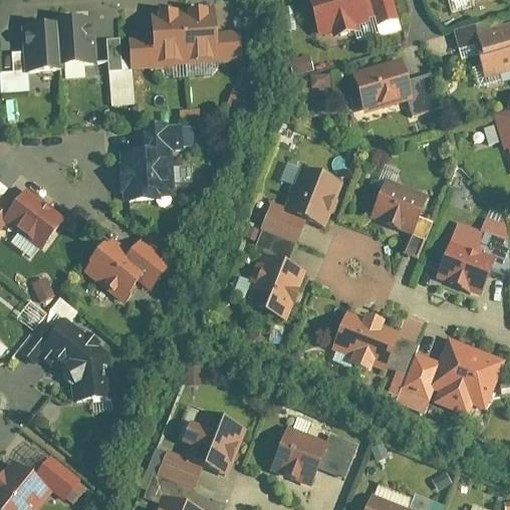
[(309,0),(319,32),(368,19),(363,0),(309,0)]
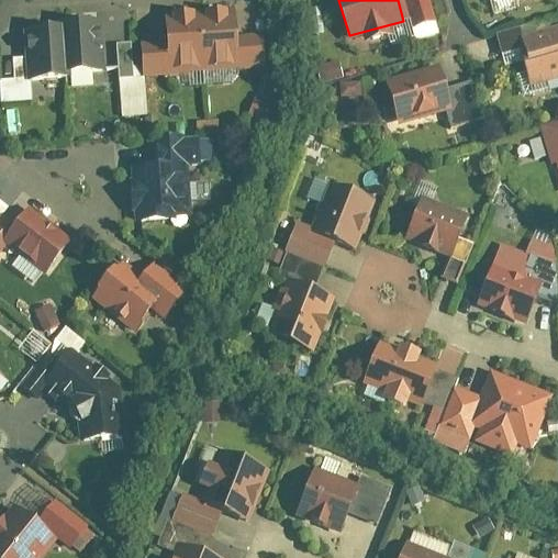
[(406,0),(413,23),(437,17),(432,0),(406,0)]
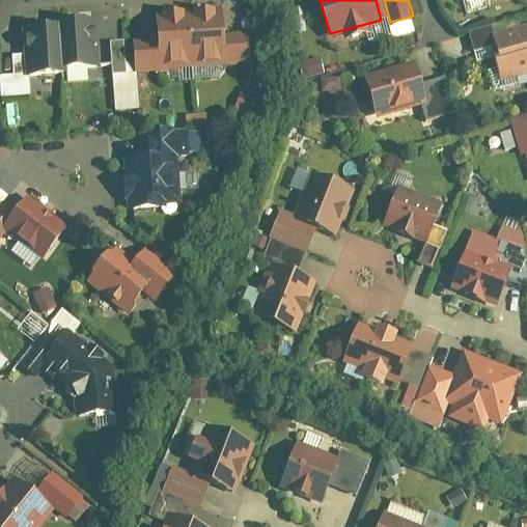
[(158,36),(160,62),(225,57),(224,31),(222,4),(156,9),(158,36)]
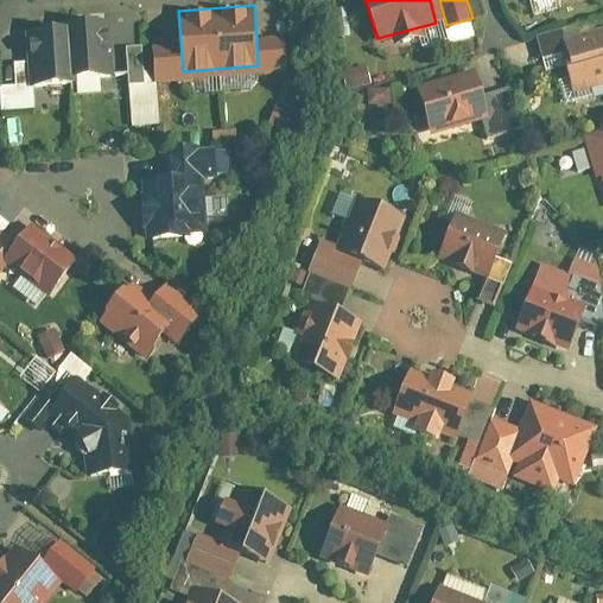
[(115,71),(112,19),(68,23),(68,29),(71,74),(115,71)]
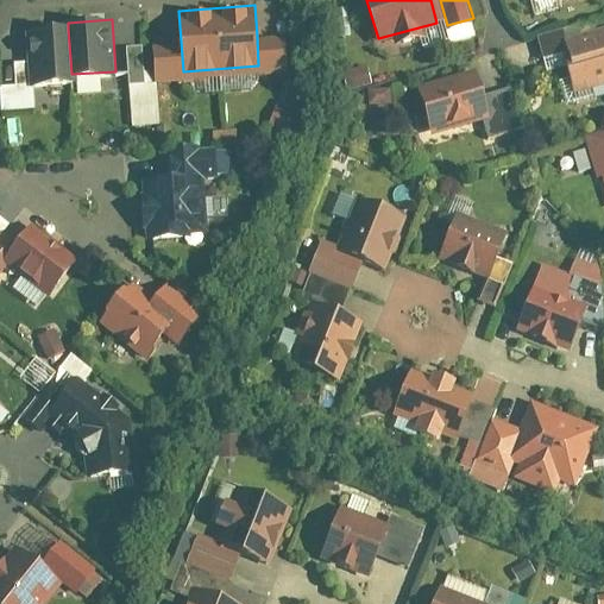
[(572,87),(603,79),(603,24),(560,36),(572,87)]
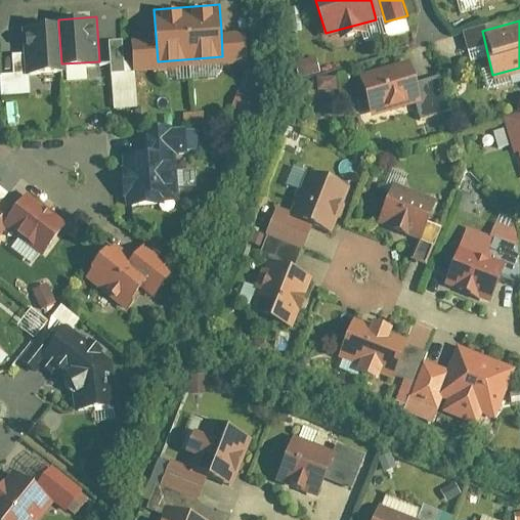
[(61,63),(58,25),(25,27),(26,49),(28,72),(62,69),(61,63)]
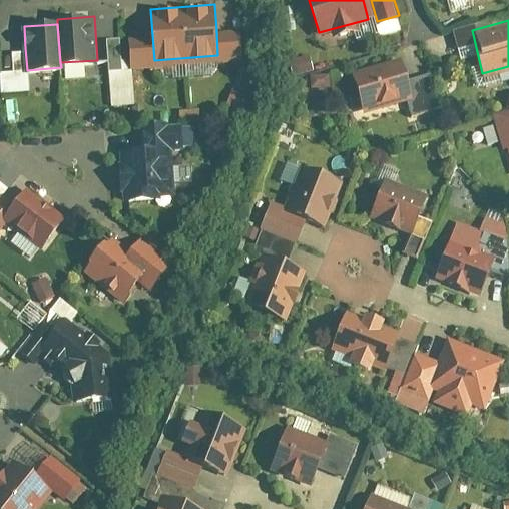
[(239,28),(216,30),(217,55),(218,61),(242,59),(239,28)]
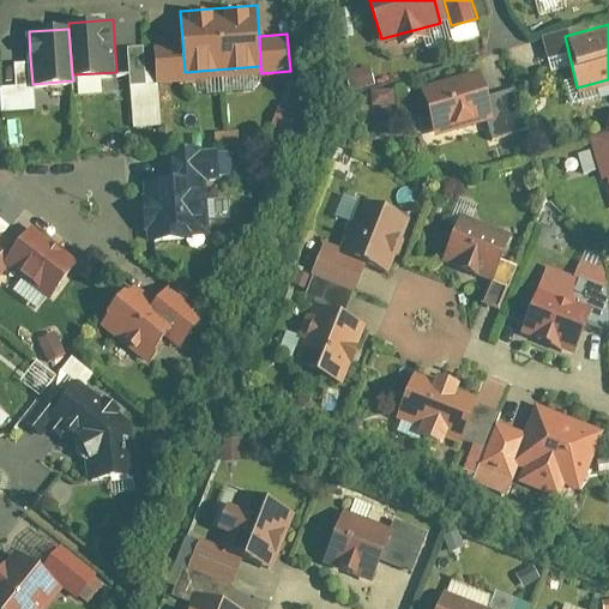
[(185,72),(182,42),(154,44),(156,79),(185,77),(185,72)]
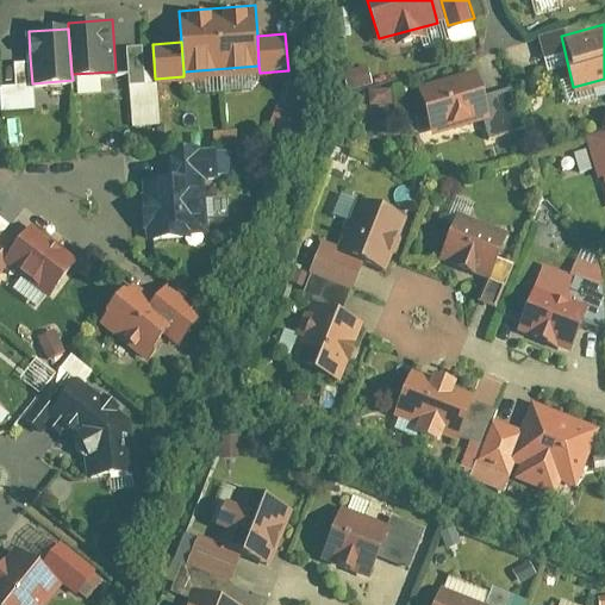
[(145,80),(143,44),(128,45),(130,81),(145,80)]
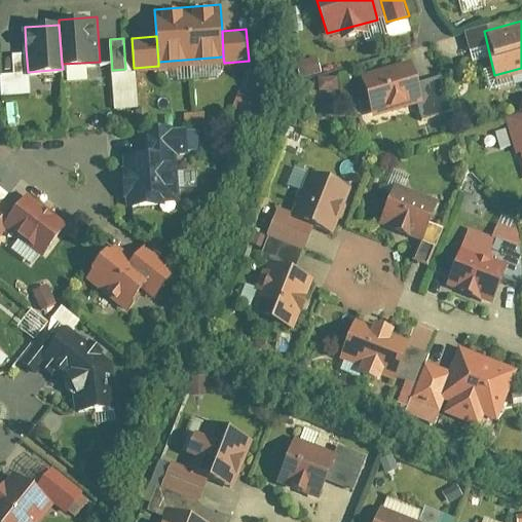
[(13,73),(28,72),(26,49),(12,50),(13,73)]
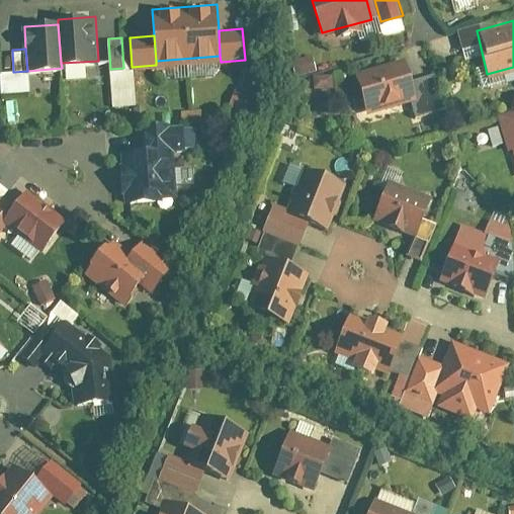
[(306,56),(288,61),(292,75),(310,70),(306,56)]
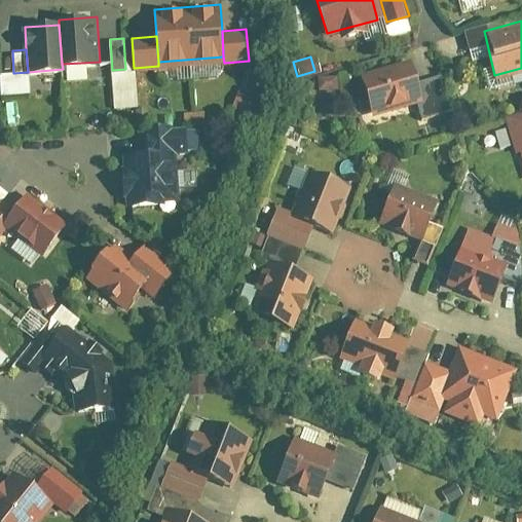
[(373,109),(423,97),(419,79),(414,58),(363,71),(373,109)]
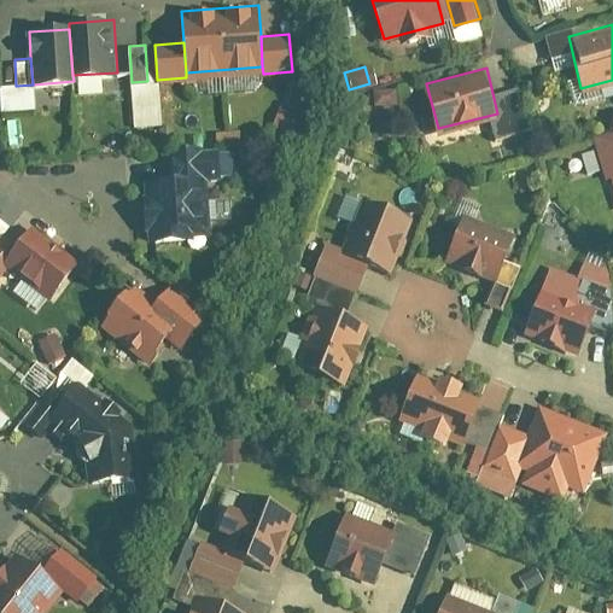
[(147,81),(132,82),(134,127),(161,126),(157,80),(147,81)]
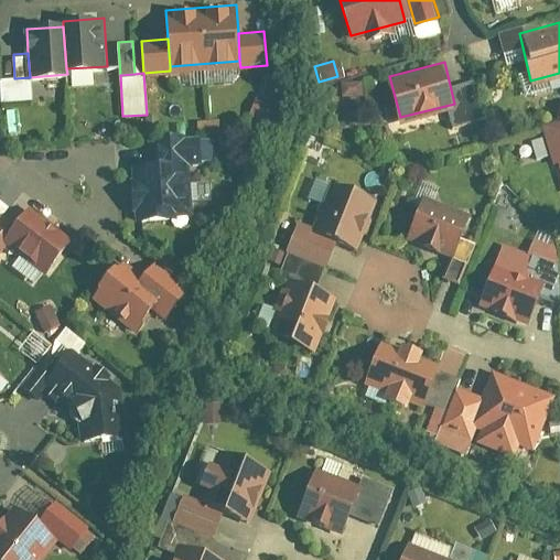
[(475,79),(450,85),(454,104),(459,121),(484,116),(475,79)]
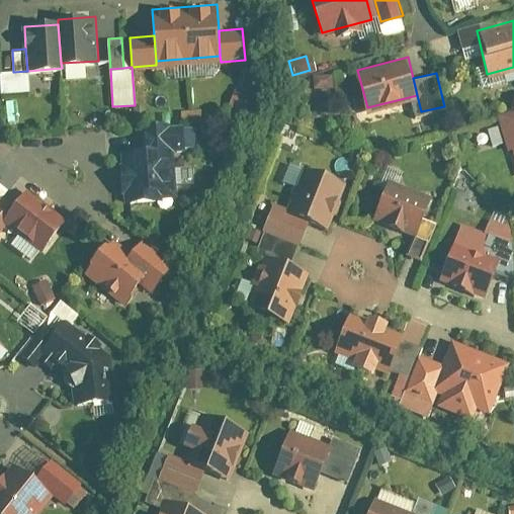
[(227,110),(244,110),(245,90),(228,89),(227,110)]
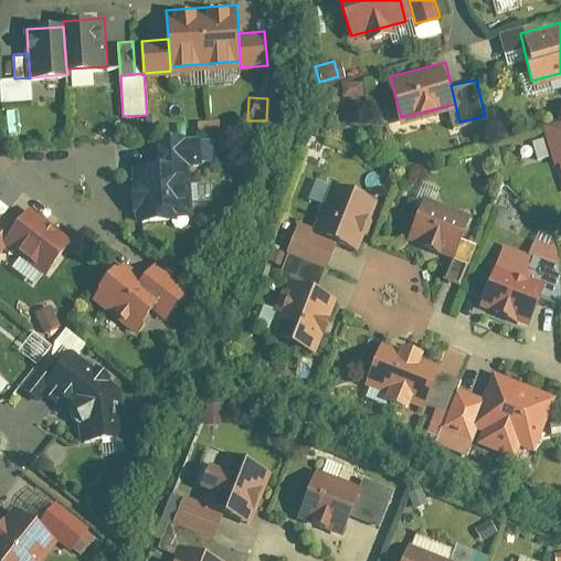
[(560,119),(542,125),(554,166),(560,162),(560,119)]
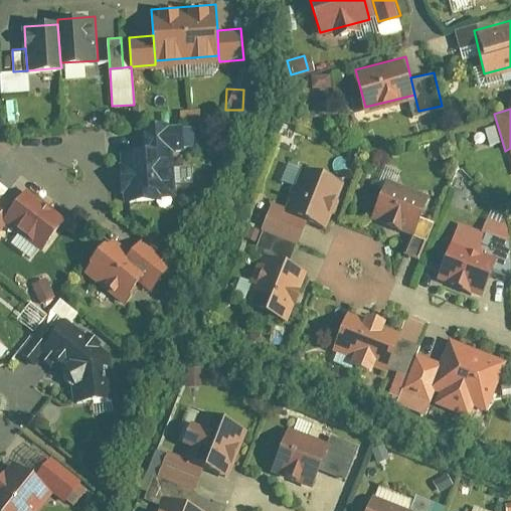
[(138,125),(140,150),(171,148),(184,147),(183,122),(138,125)]
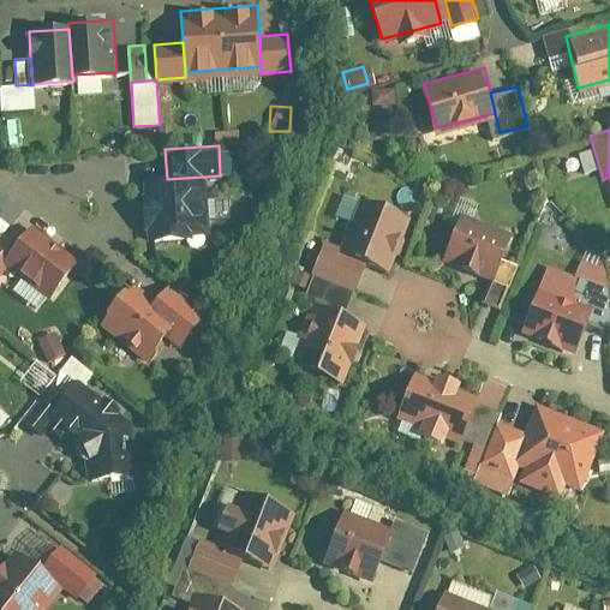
[(586,149),(573,151),(576,173),(590,171),(586,149)]
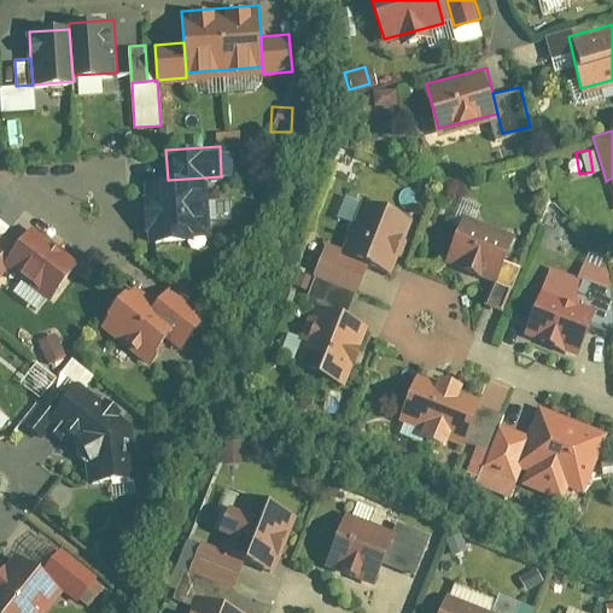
[(144,181),(147,241),(209,238),(205,177),(168,180),(144,181)]
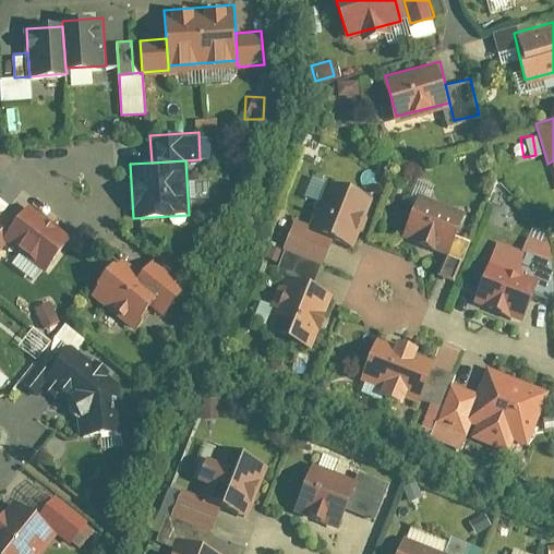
[(326,178),(308,226),(334,237),(354,244),(373,195),(326,178)]
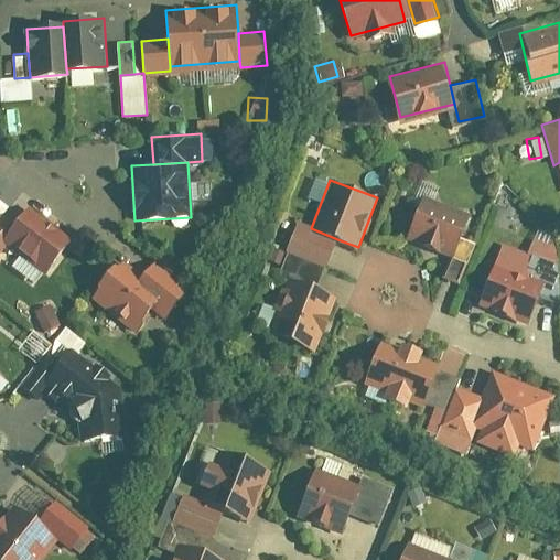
[(424,195),(408,238),(454,256),(462,236),(471,213),(424,195)]
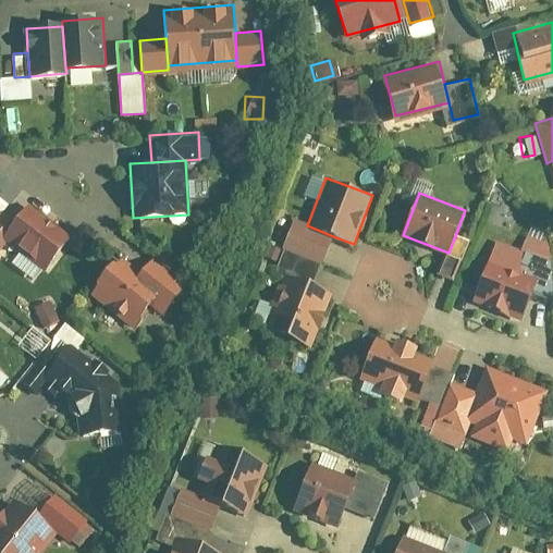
[(0,214),(2,212),(10,203),(0,195),(0,214)]
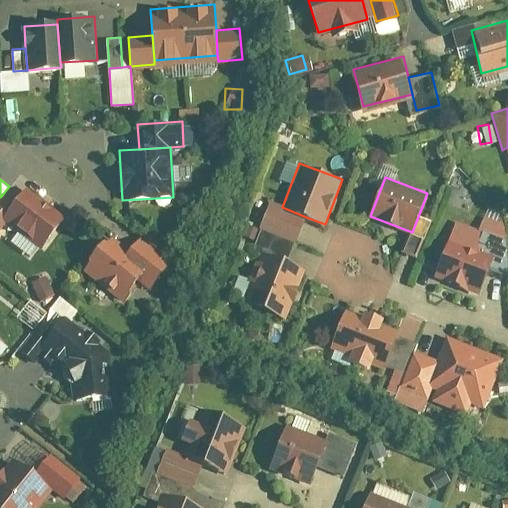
[(66,216),(28,186),(13,204),(3,217),(41,247),(66,216)]
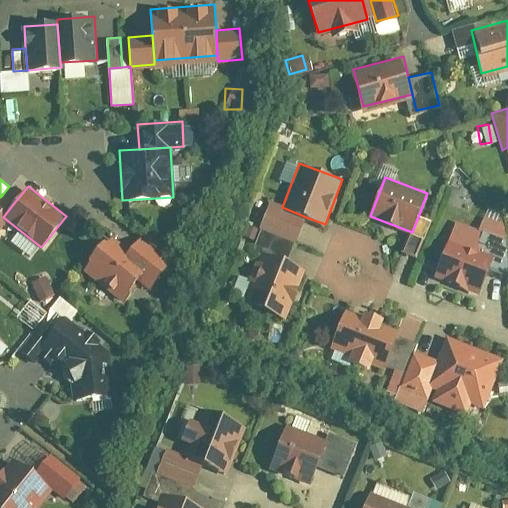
[(0,220),(3,217),(13,204),(2,195),(0,197),(0,220)]
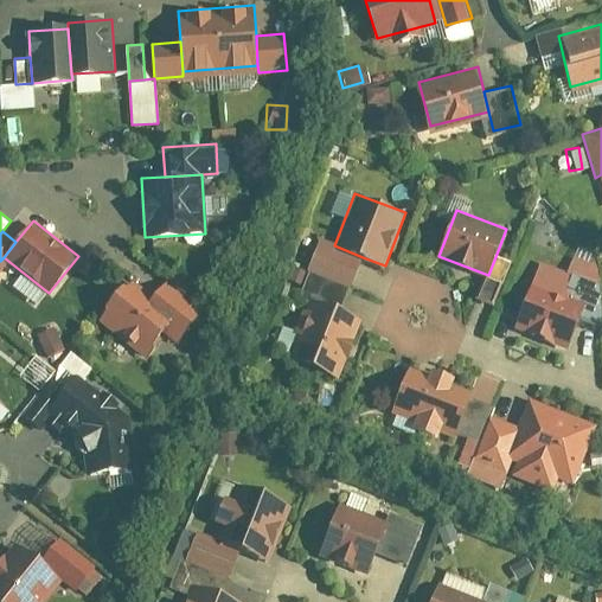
[(319,239),(307,271),(346,287),(351,288),(363,257),(334,245),(319,239)]
